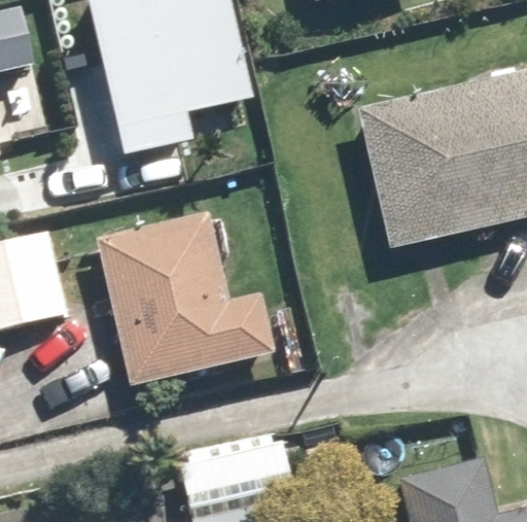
[(0,71),(37,64),(24,4),(0,9),(0,71)]
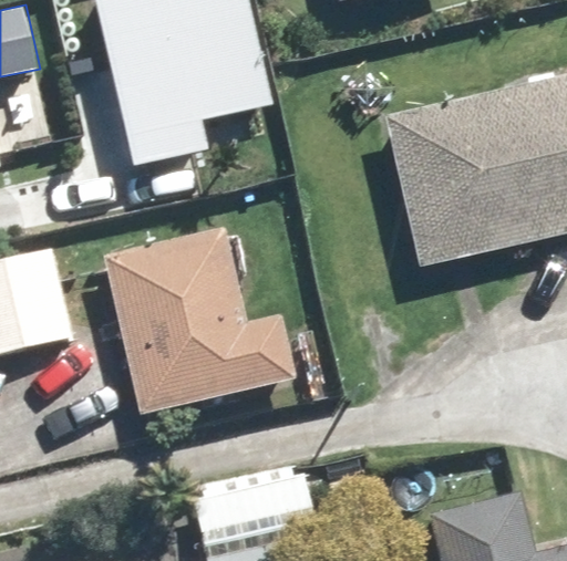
[(566,232),(566,75),(383,117),(418,267),(566,232)]
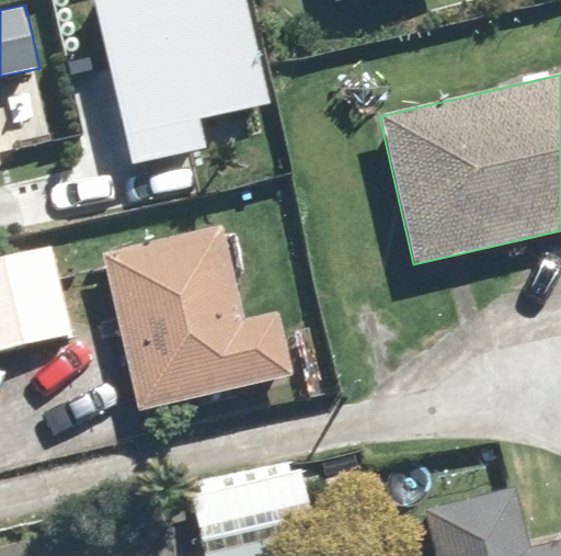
[(125,112),(22,135),(41,219),(144,196),(125,112)]
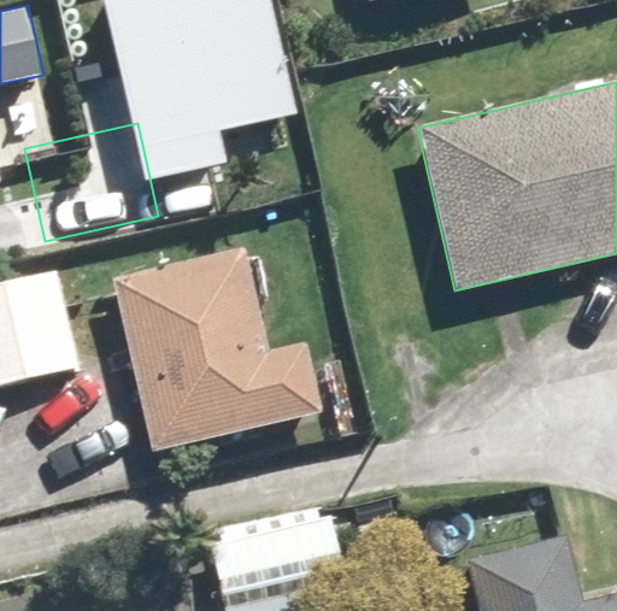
[(309,339),(268,348),(245,248),(112,278),(152,451),(324,411),(309,339)]
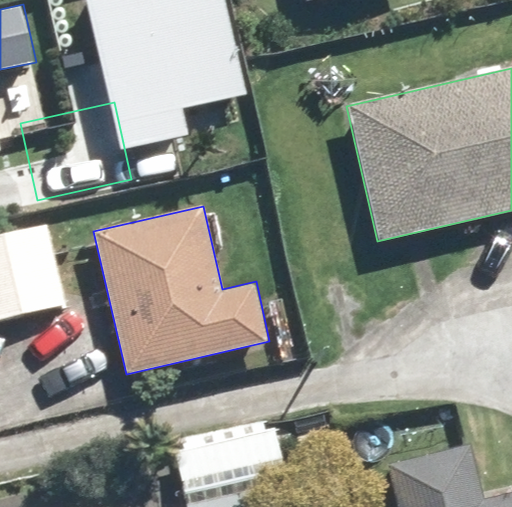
[(0,320),(67,305),(48,222),(0,232),(0,320)]
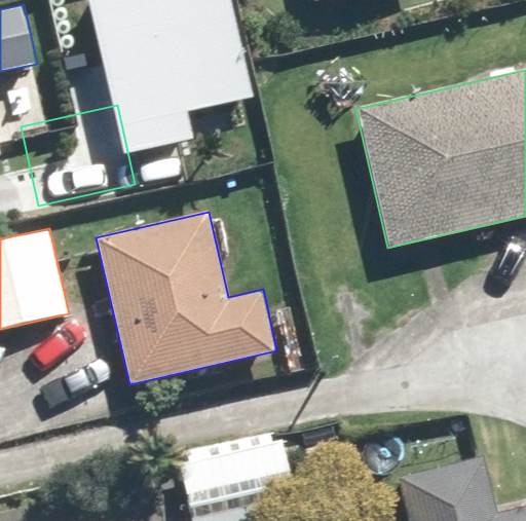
[(301,520),(282,433),(176,456),(190,520),(301,520)]
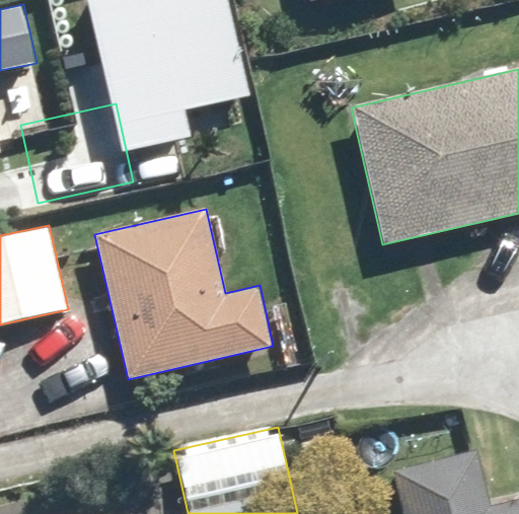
[(518,513),(518,503),(490,510),(475,450),(380,472),(389,513),(518,513)]
